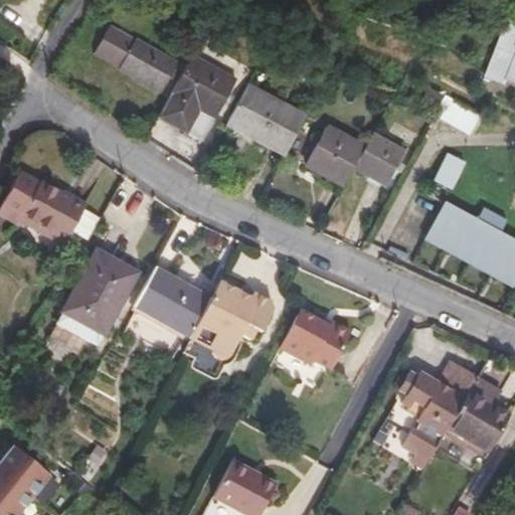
[(495,68),(507,73),(514,76),(514,23),(507,21),(485,74),(491,77),(495,68)]
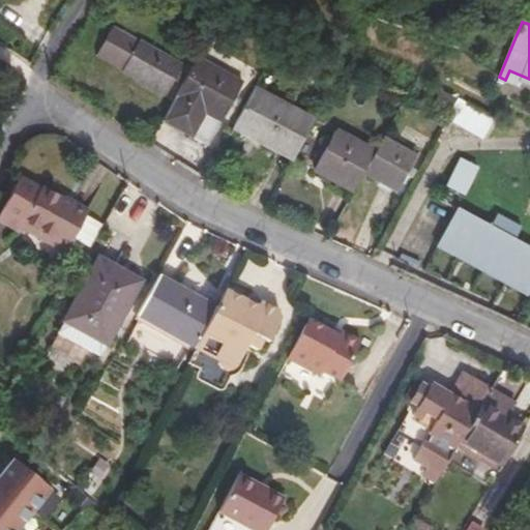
[(96,57),(106,63),(122,33),(114,28),(96,57)]
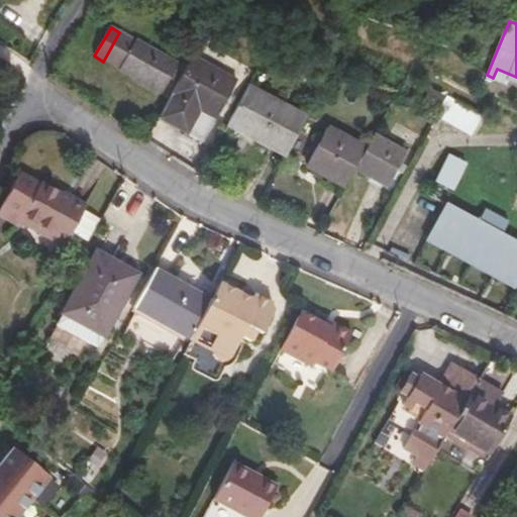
[(134,40),(119,32),(103,62),(160,94),(178,64),(137,40),(134,40)]
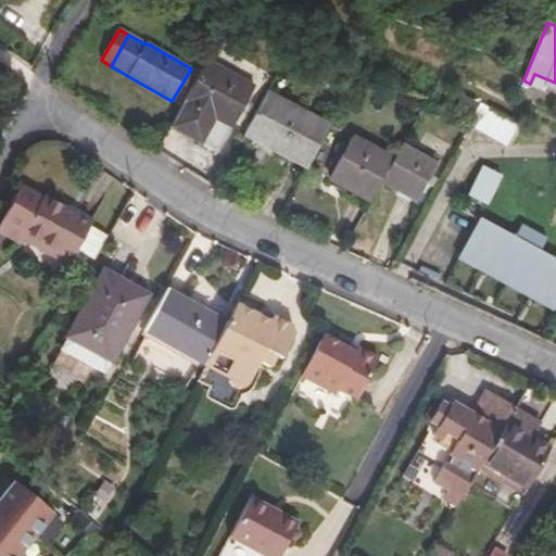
[(254,88),(206,61),(169,127),(216,153),(254,88)]
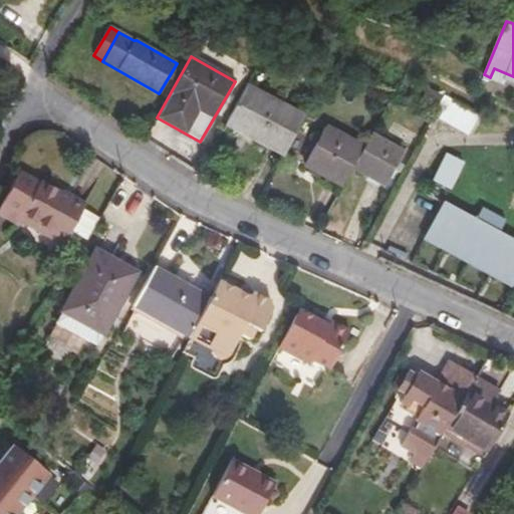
[(502,82),(506,73),(494,68),(490,77),(502,82)]
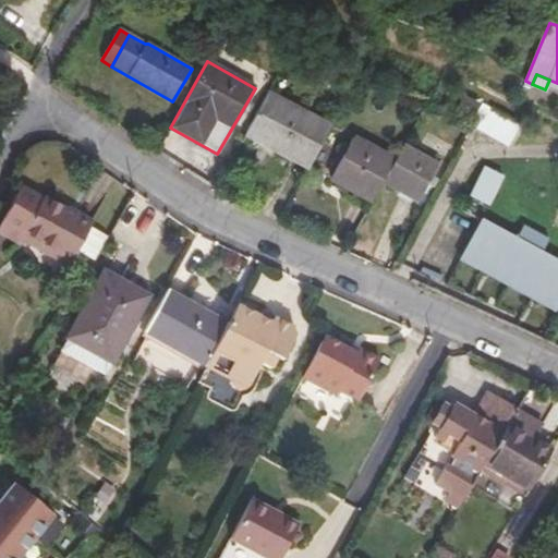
[(245,136),(308,169),(330,126),(268,93),(245,136)]
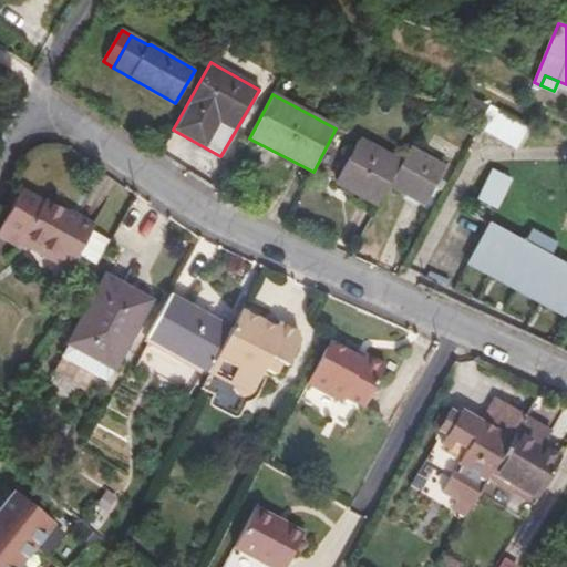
[(478,130),(516,150),(527,129),(491,109),(478,130)]
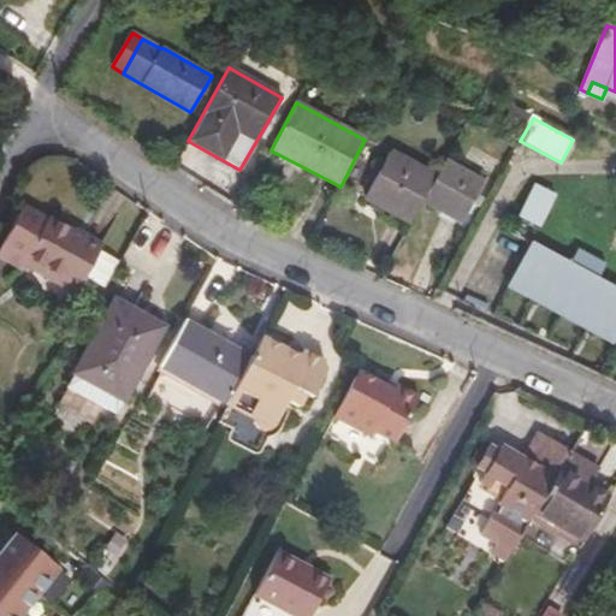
[(365,197),(412,224),(424,202),(437,178),(391,152),(365,197)]
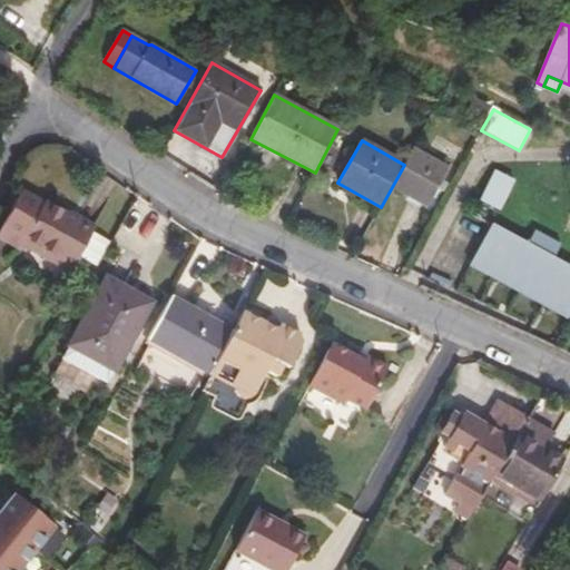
[(448,168),(414,149),(404,165),(392,187),(426,207),(448,168)]
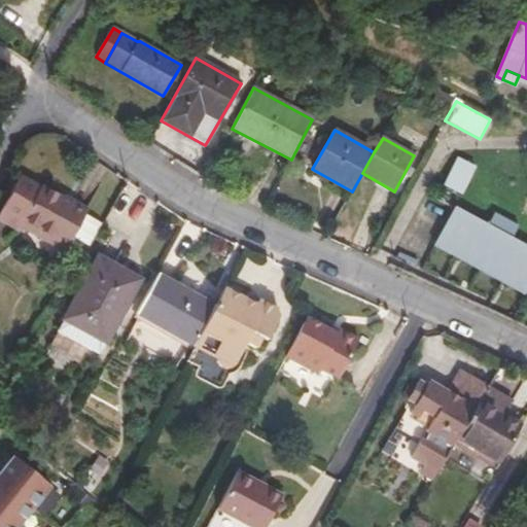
[(462,187),(472,164),(460,159),(450,181),(462,187)]
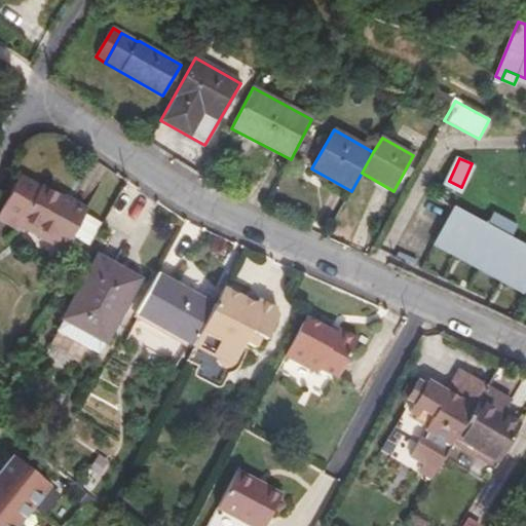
[(0,208),(0,219),(17,230),(21,226),(44,188),(41,186),(39,188),(19,177),(0,208)]
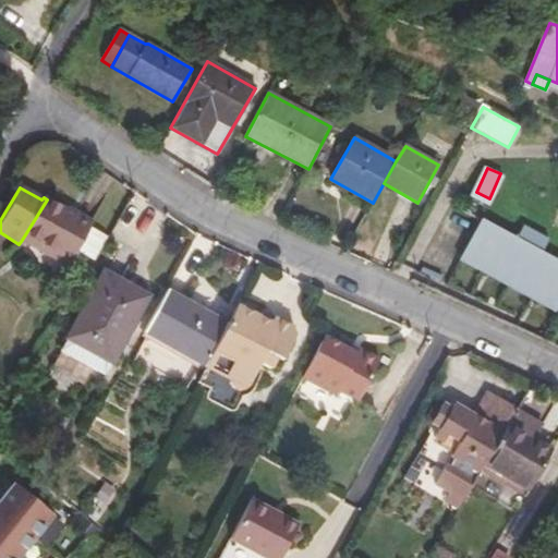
[(63,209),(47,199),(22,240),(68,265),(92,222),(65,208),(63,209)]
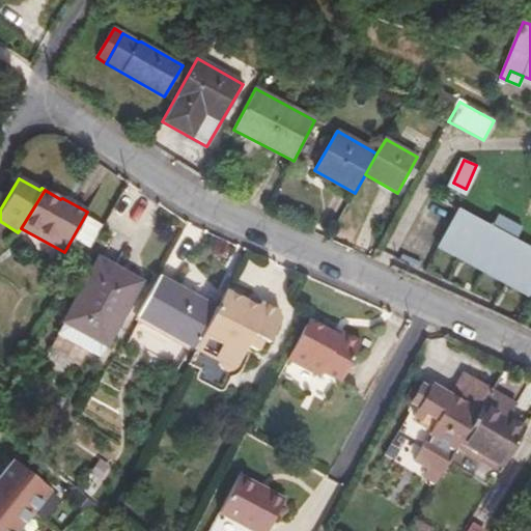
[(491,225),(457,207),(438,244),(529,294),(530,288),(530,247),(514,239),(523,225),(499,212),(491,225)]
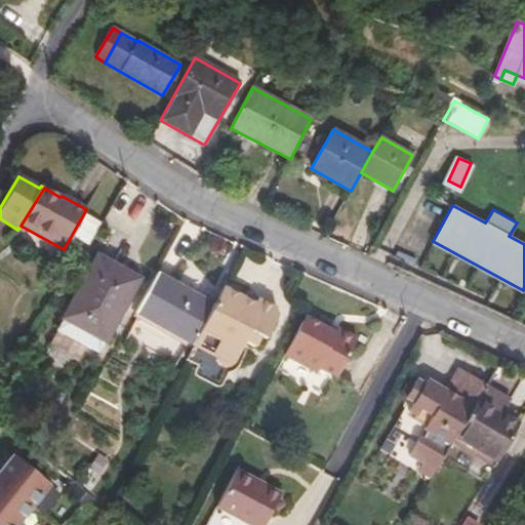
[(97,256),(63,319),(104,340),(116,319),(138,279),(114,266),(97,256)]
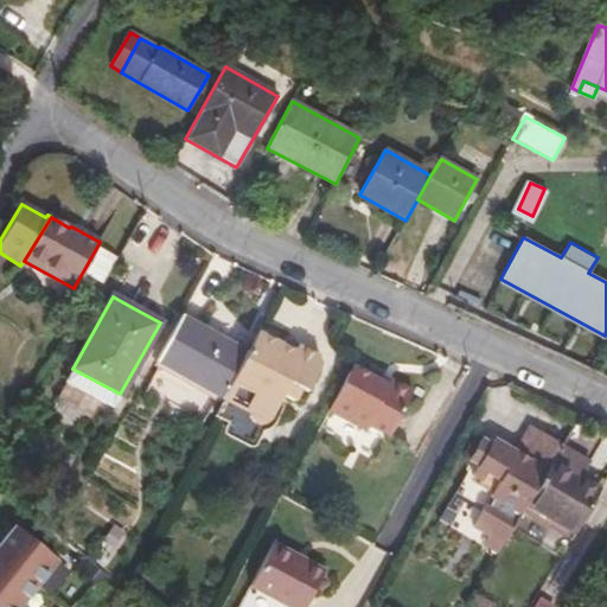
[(154,362),(219,398),(246,350),(180,314),(154,362)]
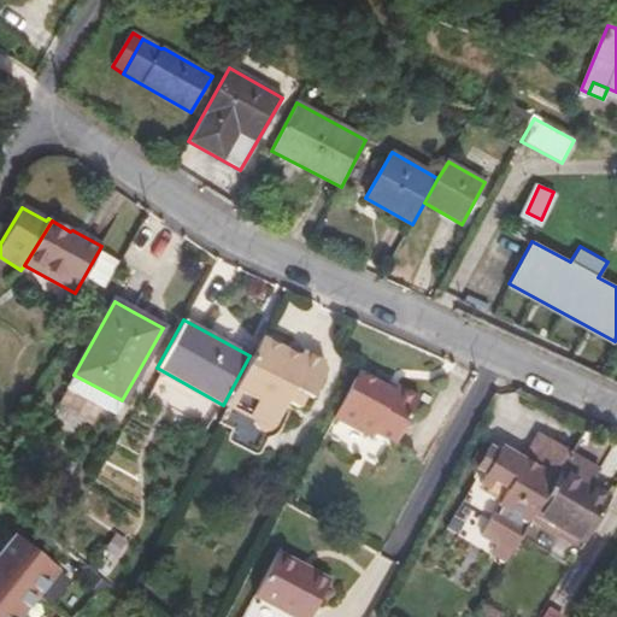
[(299,356),(259,336),(250,356),(223,405),(253,422),(253,421),(271,429),(287,401),(293,404),(300,409),(306,397),(311,399),(325,370),(323,362),(301,351),(299,356)]
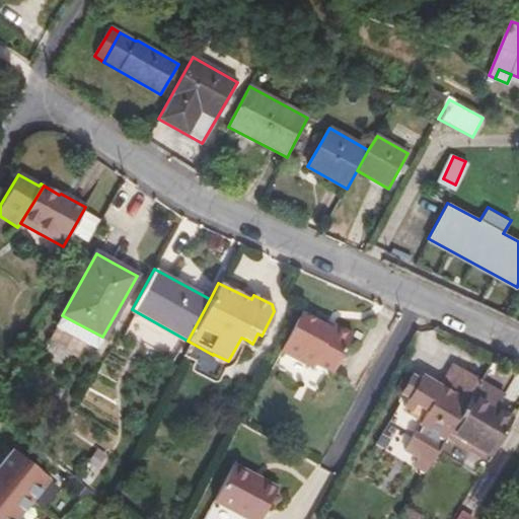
[(96,349),(102,337),(62,315),(56,326),(96,349)]
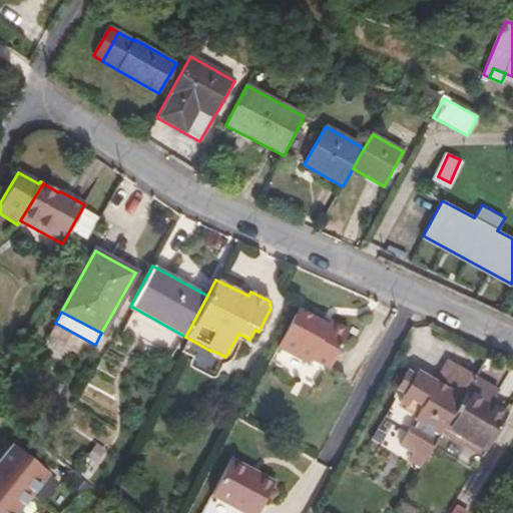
[(322,326),(298,315),(277,353),(306,366),(309,367),(311,363),(331,372),(350,333),(330,324),(328,329),(322,326)]
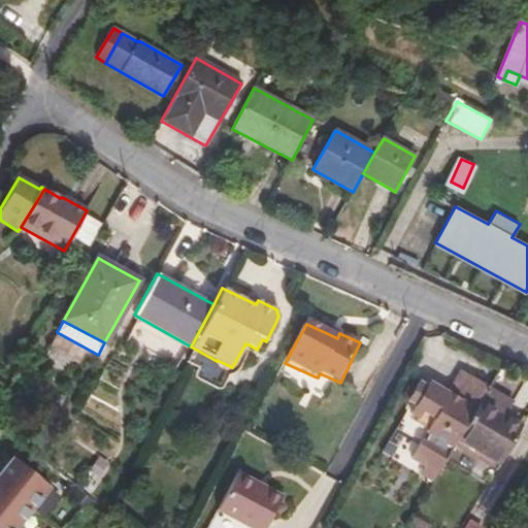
[(240,367),(251,345),(245,343),(232,367),(217,360),(217,361),(191,347),(184,361),(197,368),(197,369),(195,371),(194,373),(194,376),(195,378),(217,390),(218,390),(220,390),(222,388),(224,385),(229,376),(231,375),(235,373),(237,372),(239,369),(240,367)]
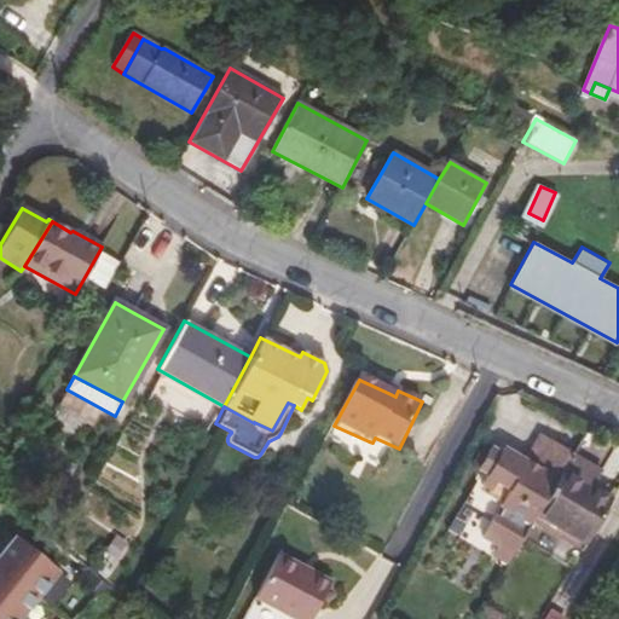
[(498,545),(513,554),(534,516),(571,453),(572,452),(542,434),(525,461),(503,447),(499,452),(490,447),(479,467),(487,473),(482,482),(491,489),(489,492),(504,501),(502,505),(507,508),(502,518),(497,515),(484,537),(498,545)]
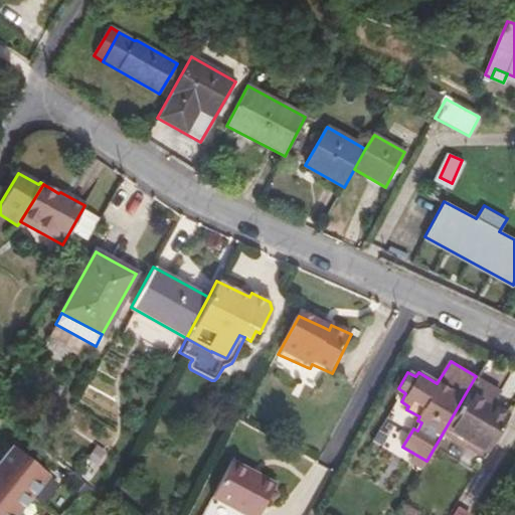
[(445,430),(486,455),(511,413),(496,403),(501,392),(475,377),(445,430)]
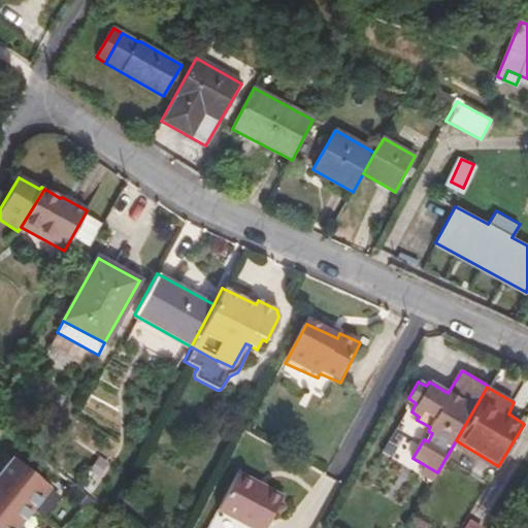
[(11,459),(0,471),(0,527),(19,527),(52,491),(11,459)]
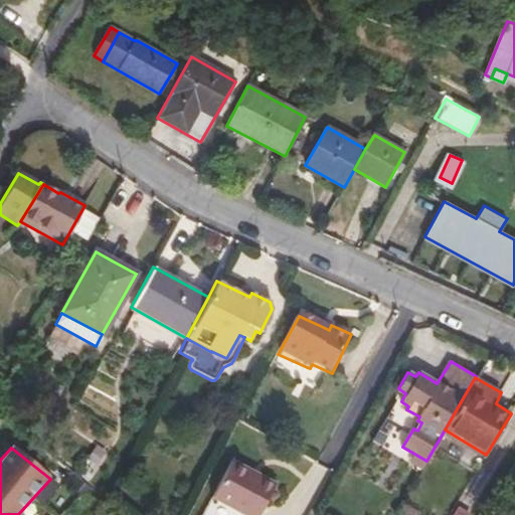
[(409,462),(421,469),(426,461),(414,454),(409,462)]
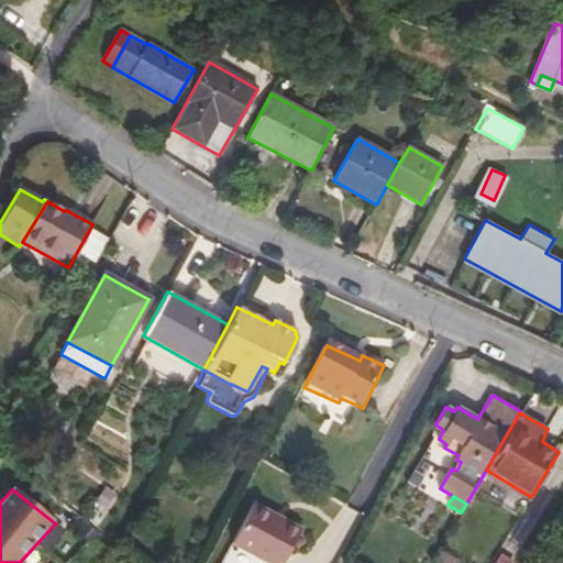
[(249,514),(228,553),(245,562),(277,562),(293,537),(249,514)]
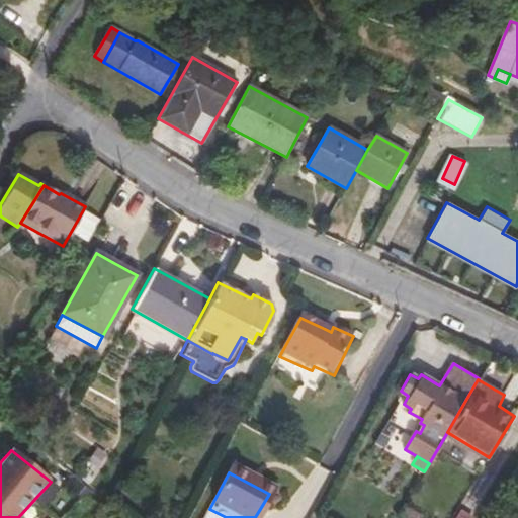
[(423,517),(424,516),(405,506),(399,517),(400,517),(423,517)]
